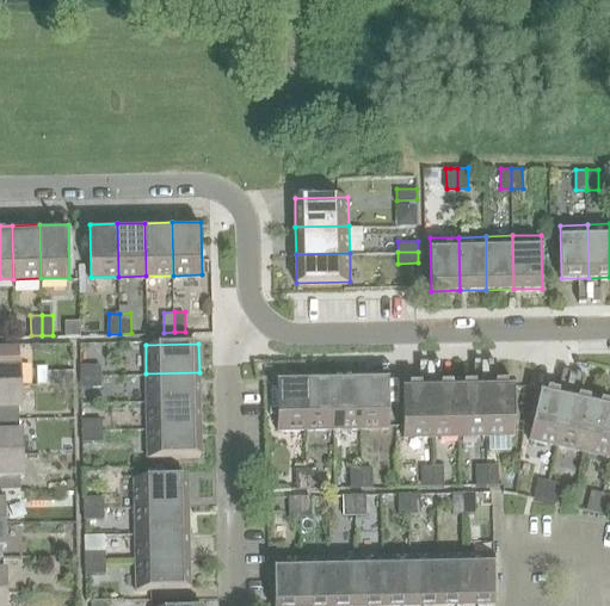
[(0,347),(0,383),(20,383),(20,362),(18,362),(17,347),(0,347)]
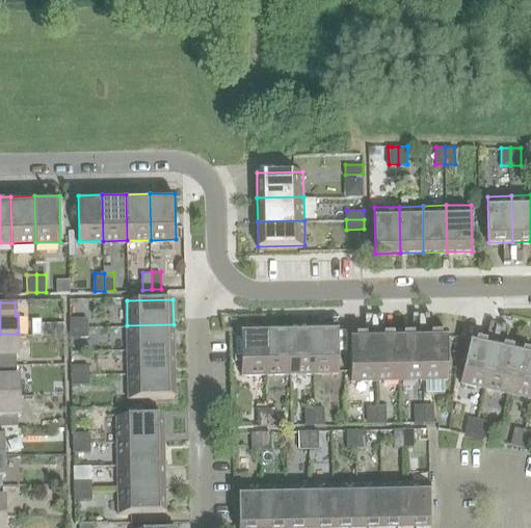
[(71,317),(71,326),(88,326),(88,316),(71,317)]
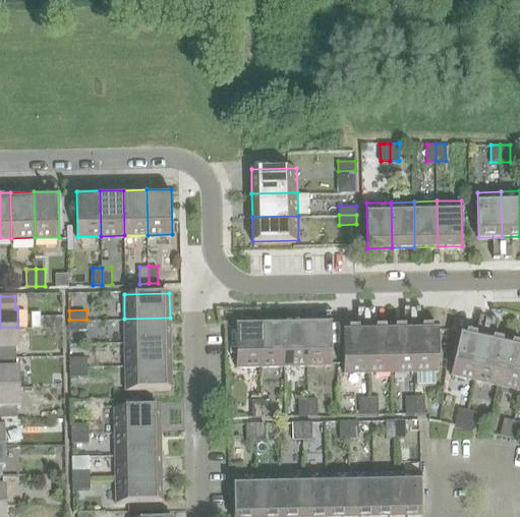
[(484,329),(486,316),(480,313),(477,327),(484,329)]
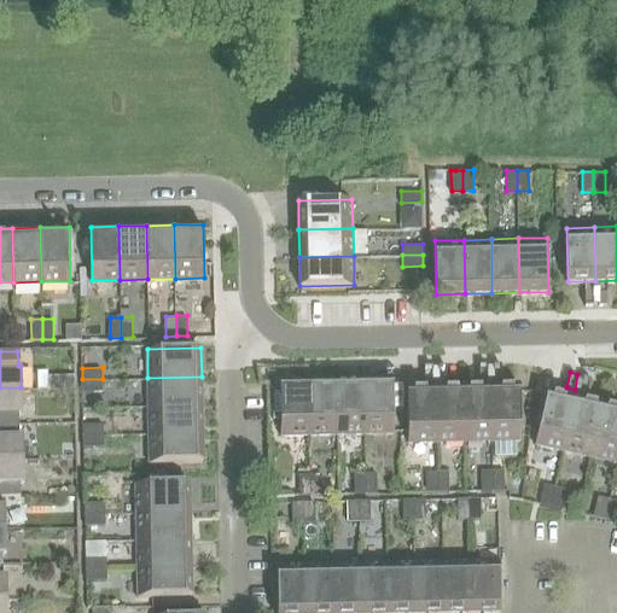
[(50,374),(50,386),(74,385),(74,373),(50,374)]
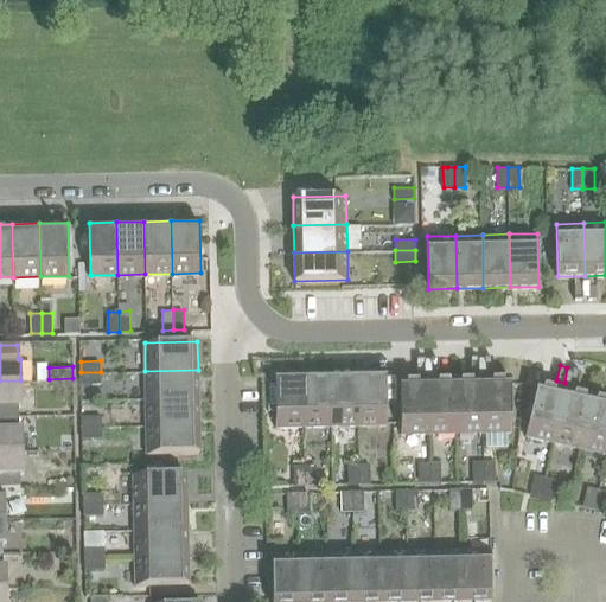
[(578,385),(580,370),(573,369),(569,383),(578,385)]
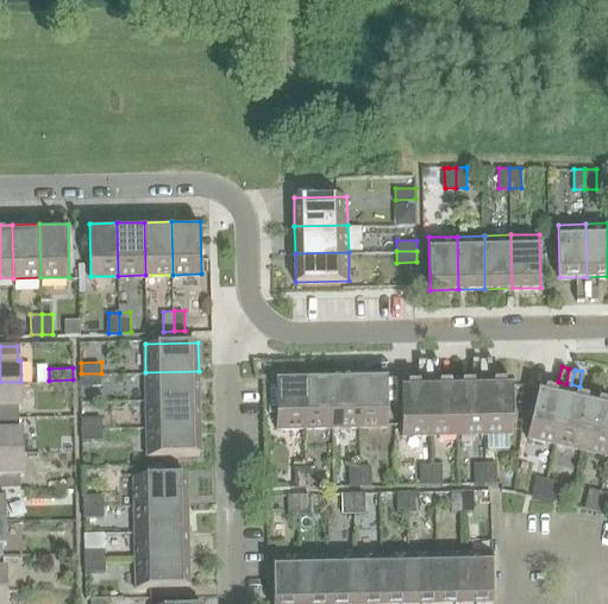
[(145,372),(145,400),(199,398),(199,371),(145,372)]
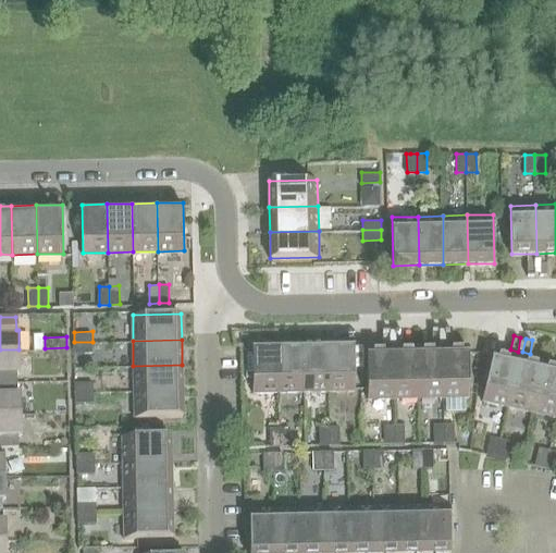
[(328,341),(303,342),(304,390),(329,390),(328,341)]
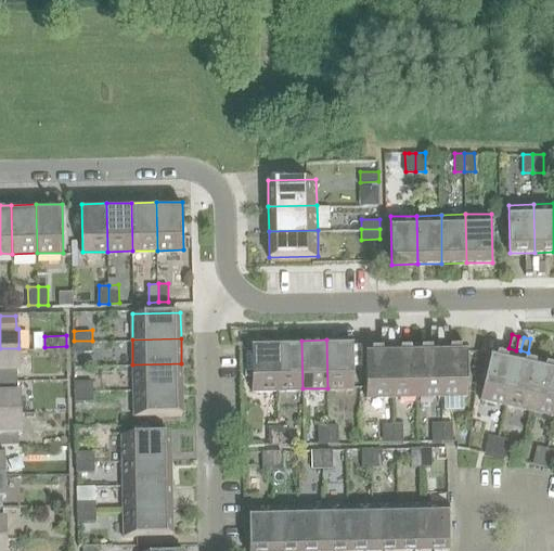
[(352,340),(326,340),(327,388),(353,387),(352,340)]
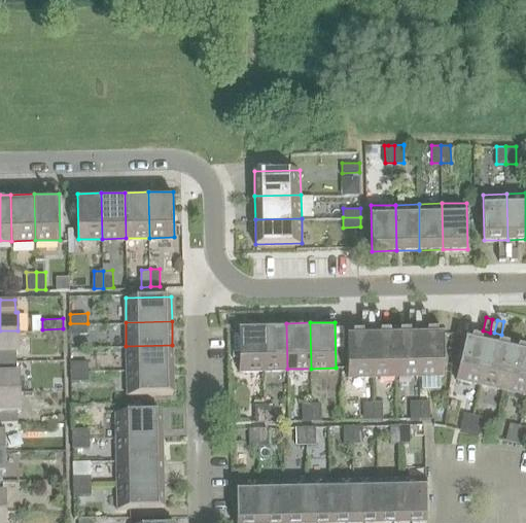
[(70,323),(70,333),(88,333),(88,323),(70,323)]
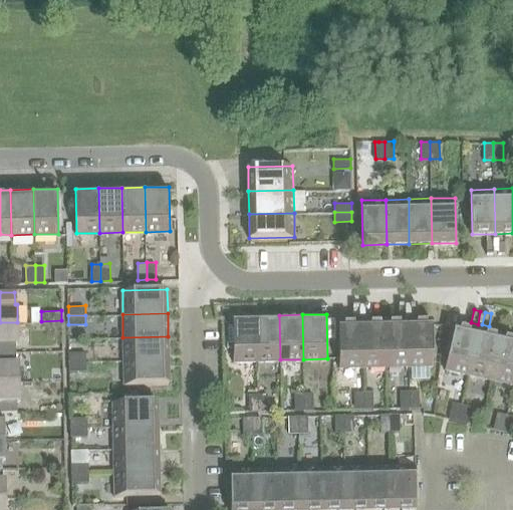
[(227,346),(233,346),(234,360),(257,360),(256,315),(232,316),(233,322),(227,322),(227,346)]
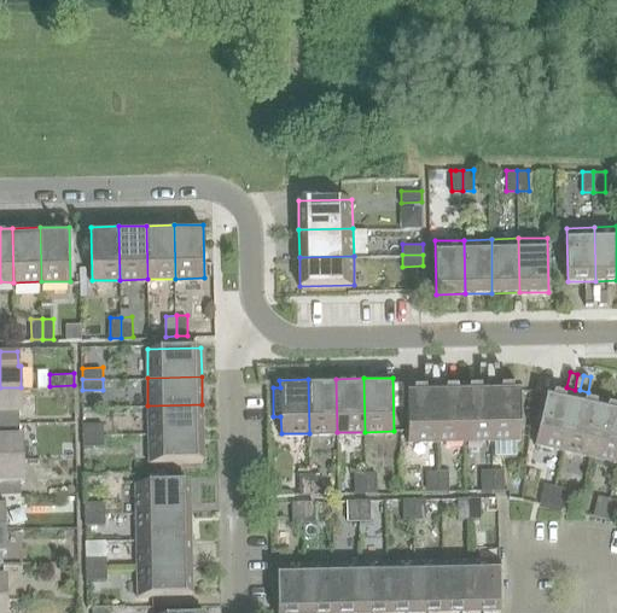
[(336,379),(308,379),(309,433),(337,432),(336,379)]
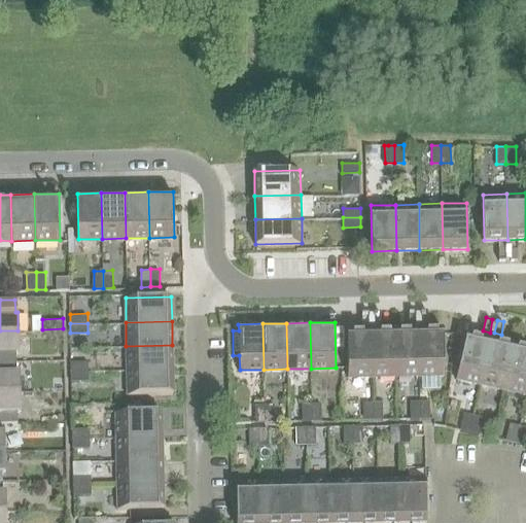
[(443,327),(419,328),(420,375),(444,374),(443,327)]
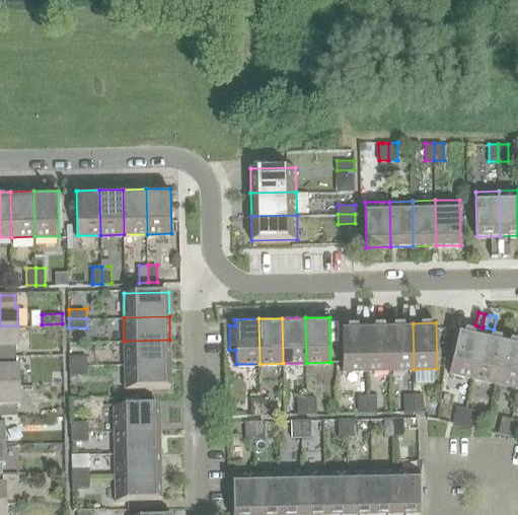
[(389,323),(366,324),(367,370),(390,369),(389,323)]
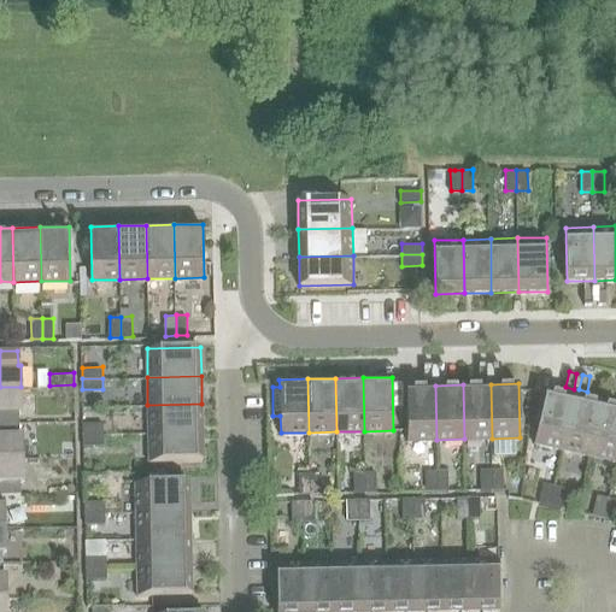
[(491,384),(463,384),(464,439),(492,439),(491,384)]
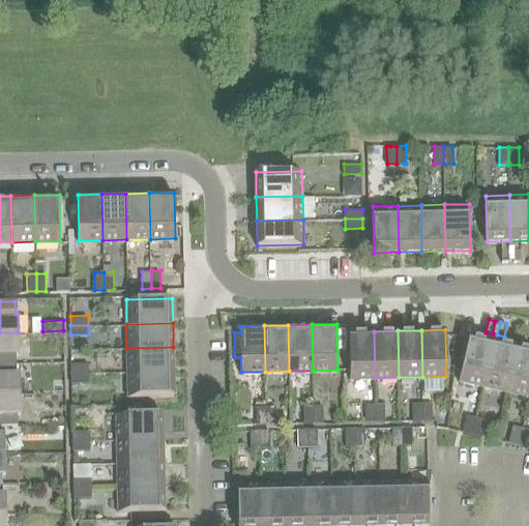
[(350,378),(375,378),(374,331),(349,332),(350,378)]
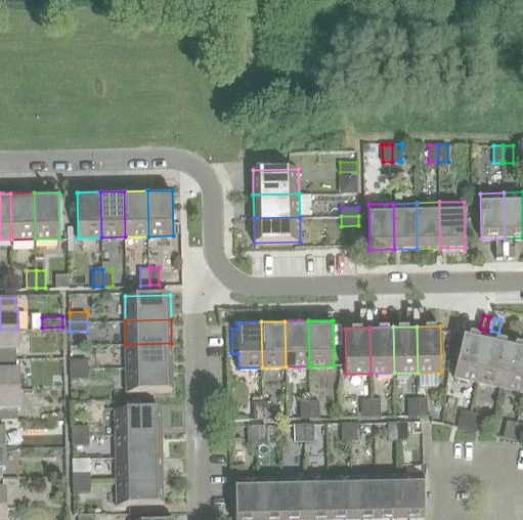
[(0,358),(16,358),(16,348),(18,347),(17,329),(0,329),(0,358)]
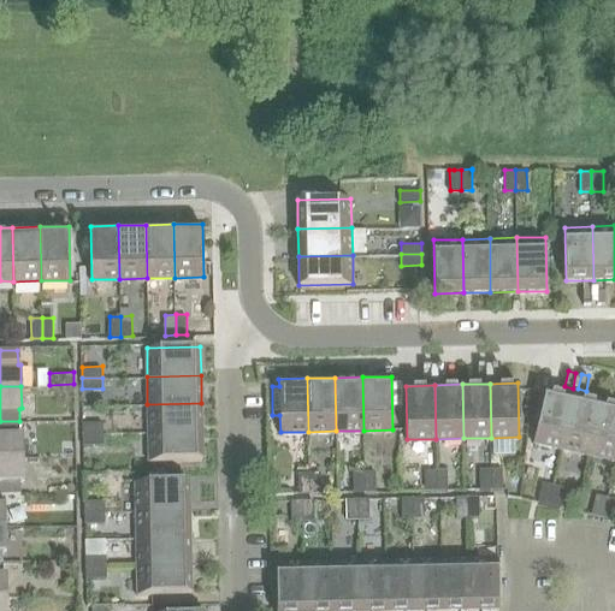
[(561,448),(573,395),(545,389),(533,442),(561,448)]
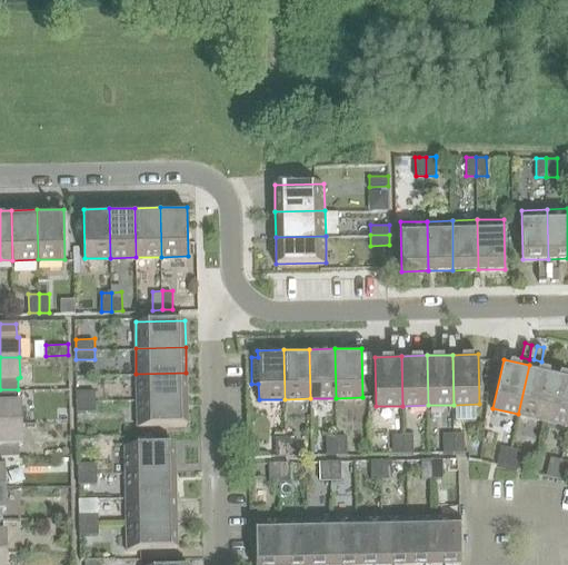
[(529,365),(518,414),(544,419),(555,372),(529,365)]
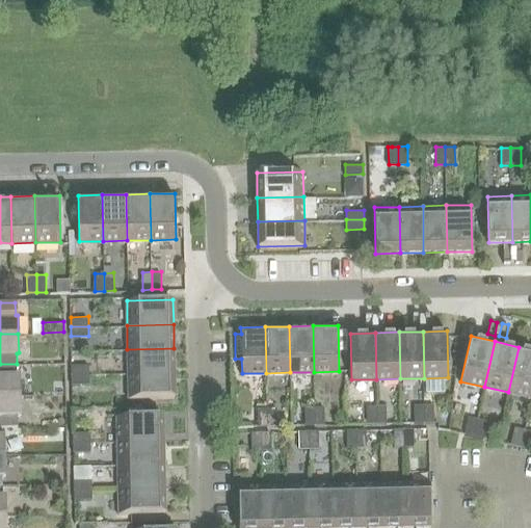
[(530,349),(519,347),(508,392),(530,397),(530,349)]
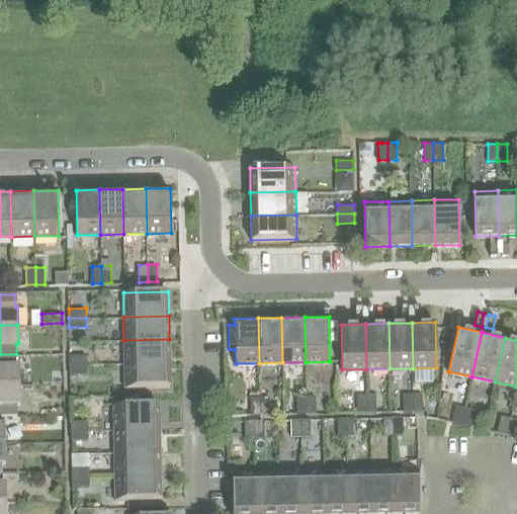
[(123,340),(124,362),(170,361),(169,339),(123,340)]
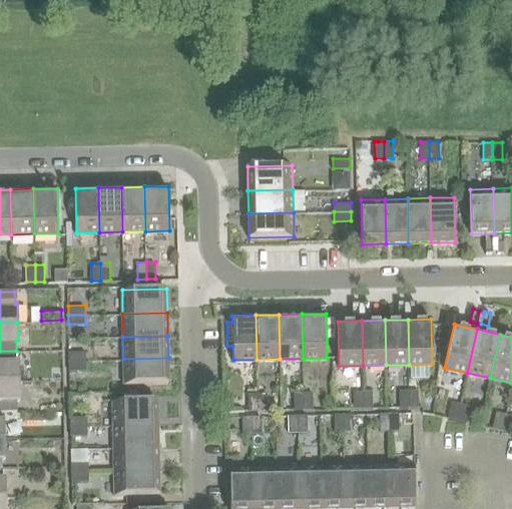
[(0,351),(0,380),(18,380),(18,361),(16,362),(16,351),(0,351)]
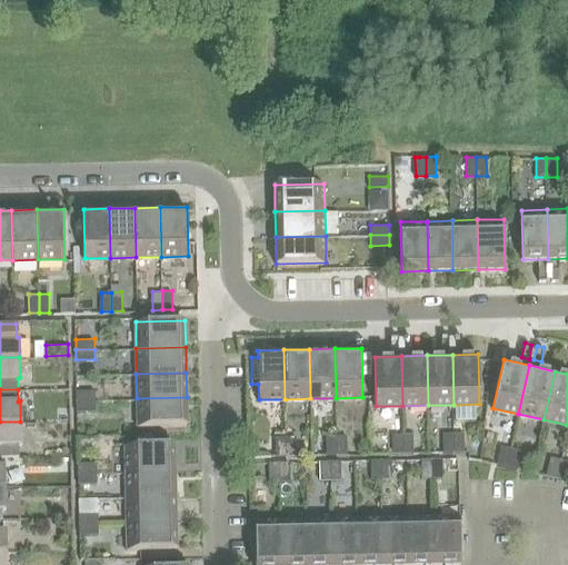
[(77,389),(77,400),(96,399),(96,389),(77,389)]
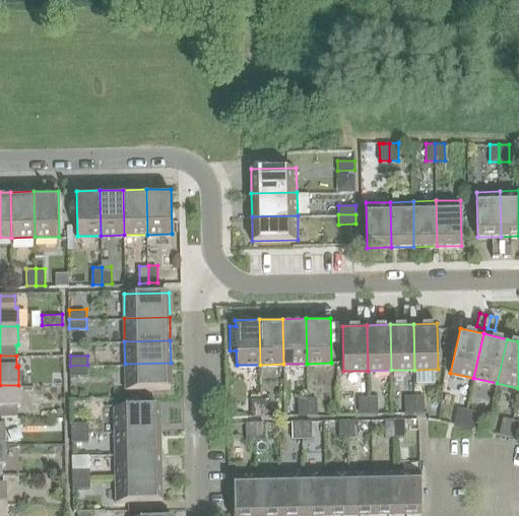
[(171,363),(125,364),(125,388),(171,387),(171,363)]
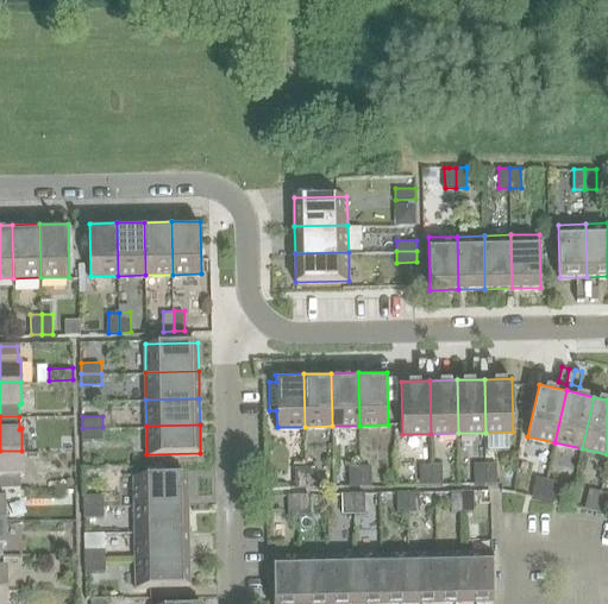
[(82,428),(82,439),(102,439),(102,427),(82,428)]
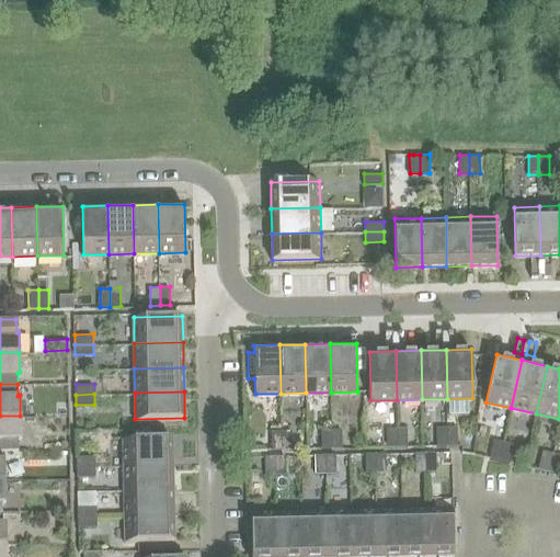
[(0,447),(1,447),(1,448),(19,448),(19,435),(21,435),(20,416),(0,416),(0,447)]
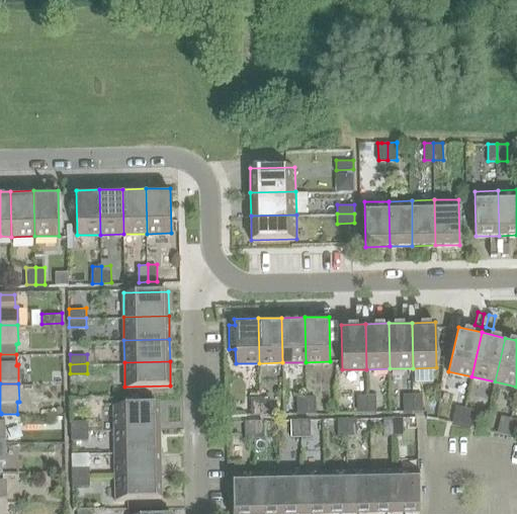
[(413,410),(413,393),(404,393),(404,410),(413,410)]
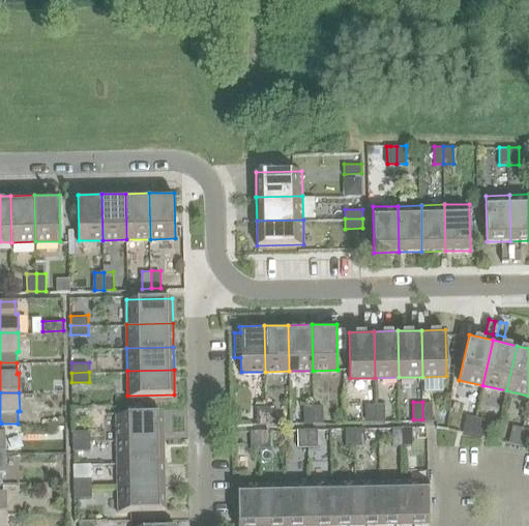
[(432,402),(422,402),(422,419),(432,419),(432,402)]
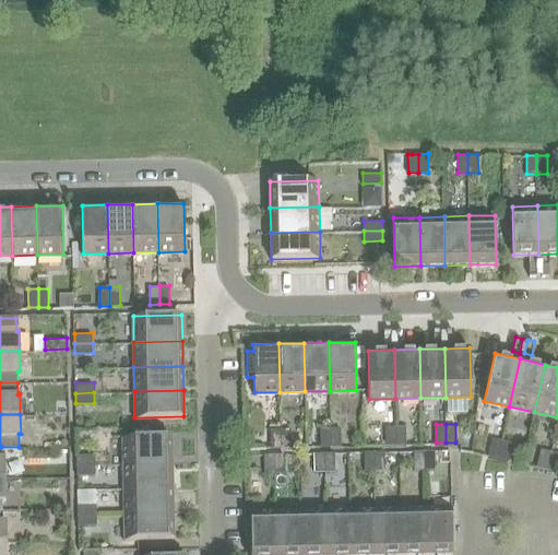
[(396,444),(395,425),(386,425),(386,444),(396,444)]
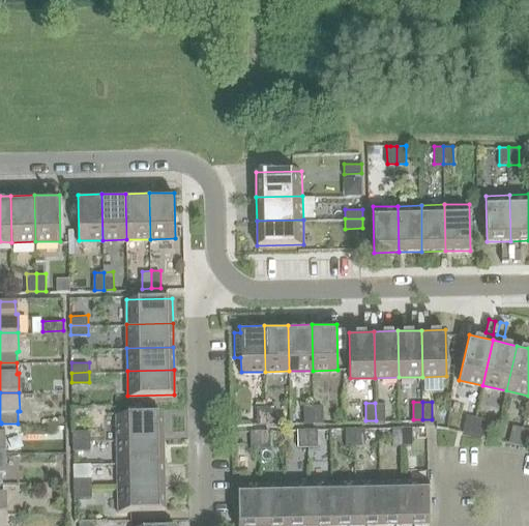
[(384,403),(375,403),(376,420),(385,420),(384,403)]
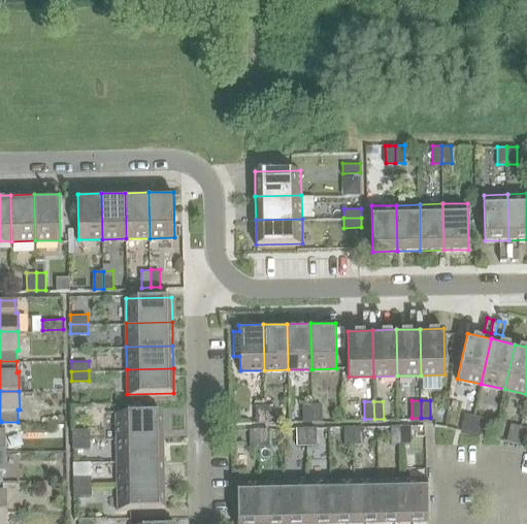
[(143,402),(128,403),(128,413),(143,412),(143,402)]
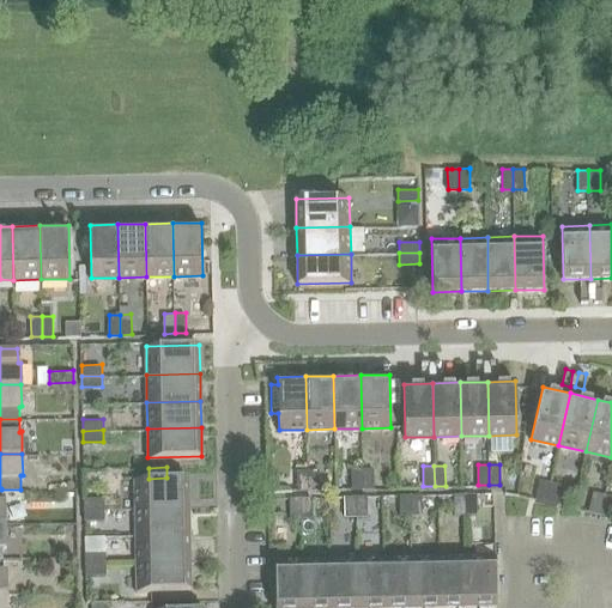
[(374,467),(363,468),(363,487),(374,487),(374,467)]
